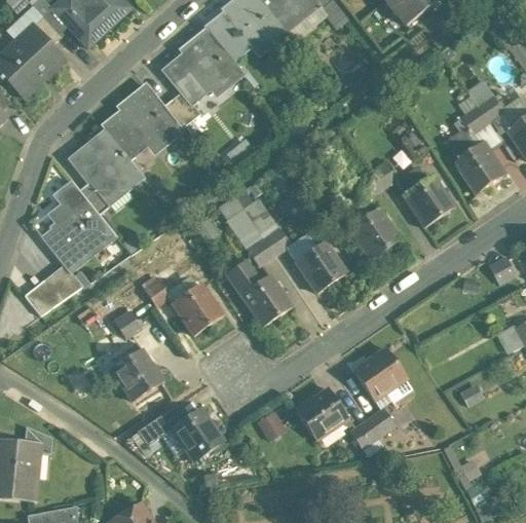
[(50,7),(43,0),(30,0),(29,1),(42,16),(59,34),(68,26),(51,8),(50,8),(50,7)]
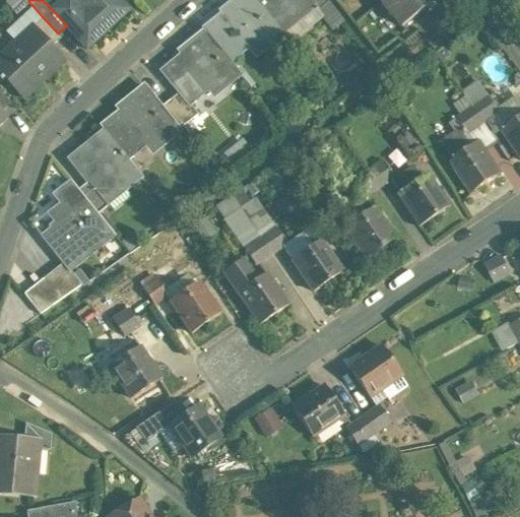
[(58,0),(50,7),(50,8),(51,8),(67,25),(86,47),(129,7),(122,0),(58,0)]
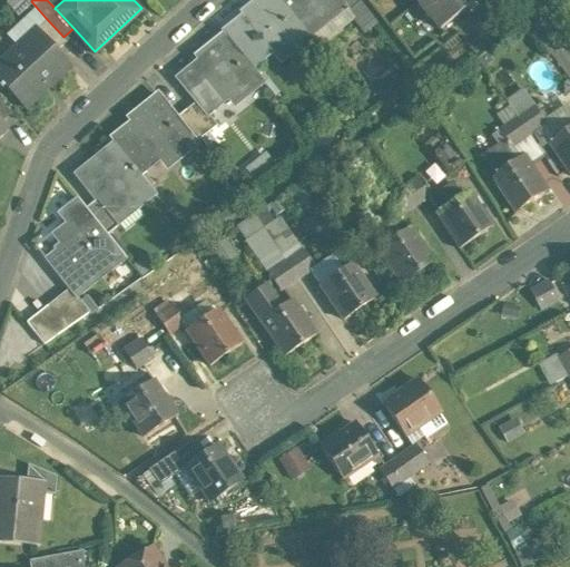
[(310,35),(281,0),(254,0),(252,2),(254,5),(222,30),(223,31),(224,31),(263,80),(264,79),(248,59),(278,35),(292,50),(311,36),(310,35)]
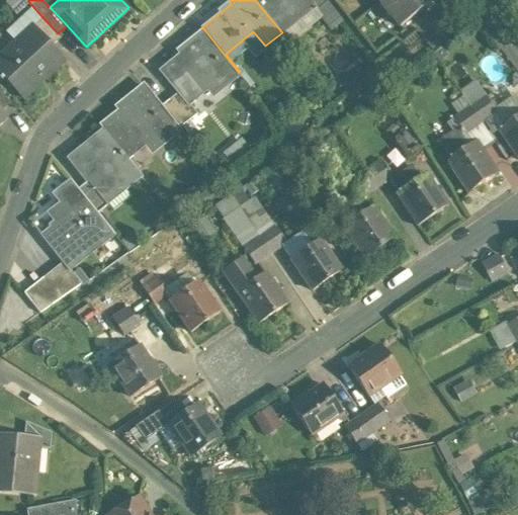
[(255,0),(281,31),(315,5),(316,4),(313,0),(255,0)]
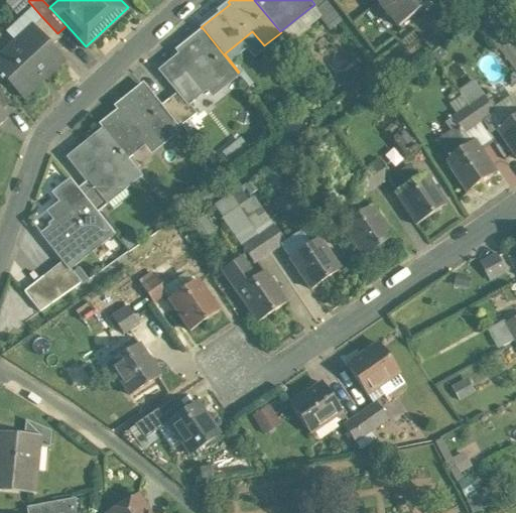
[(377,0),(378,1),(379,0),(398,24),(427,0),(377,0)]
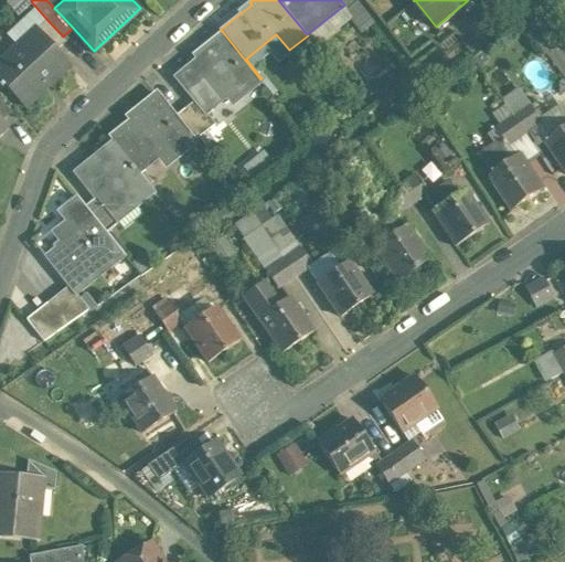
[(45,18),(35,27),(55,48),(65,39),(63,36),(45,18)]
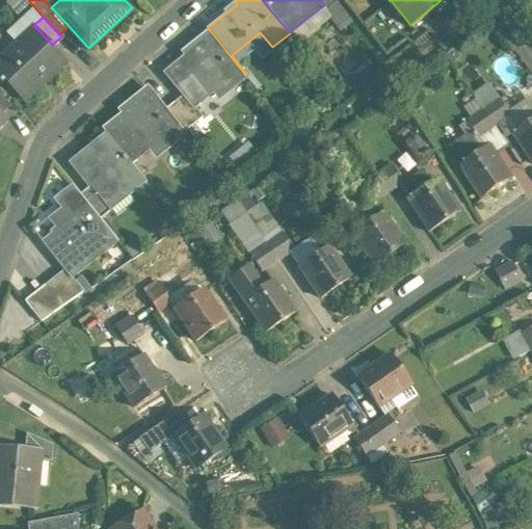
[(33,25),(0,55),(0,73),(24,99),(25,98),(23,96),(45,75),(47,77),(65,60),(52,45),(33,25)]
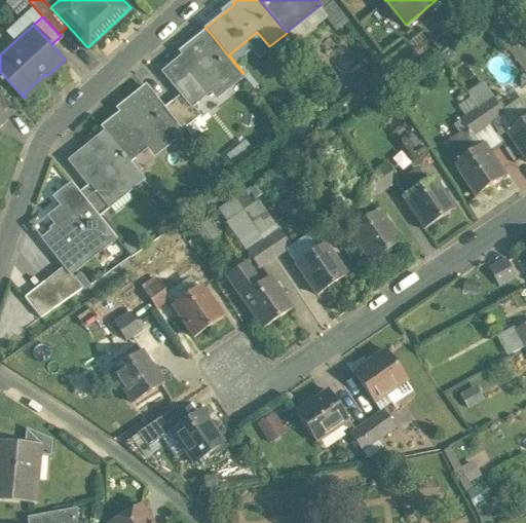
[(205,29),(189,42),(192,46),(163,70),(181,91),(192,105),(192,104),(197,100),(192,94),(215,75),(225,87),(242,74),(207,29),(205,29)]
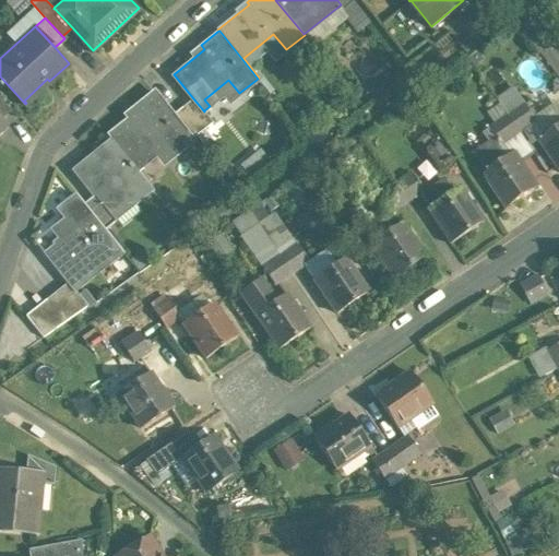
[(500,101),(509,113),(525,101),(518,90),(500,101)]
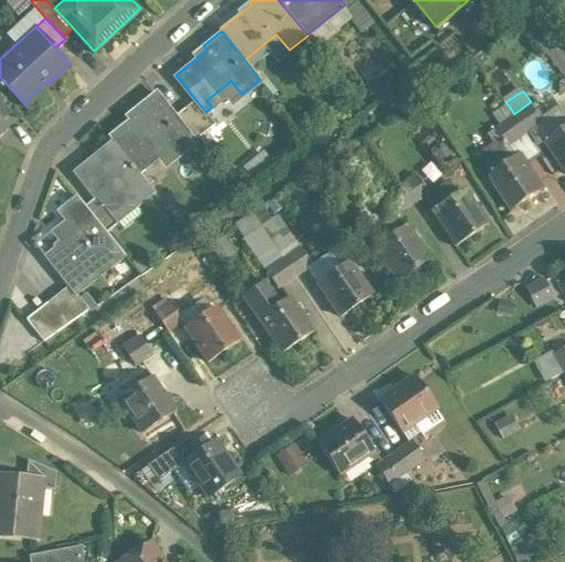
[(136,107),(139,112),(109,135),(139,172),(140,172),(145,168),(140,161),(164,141),(176,156),(195,141),(174,115),(156,92),(136,107)]
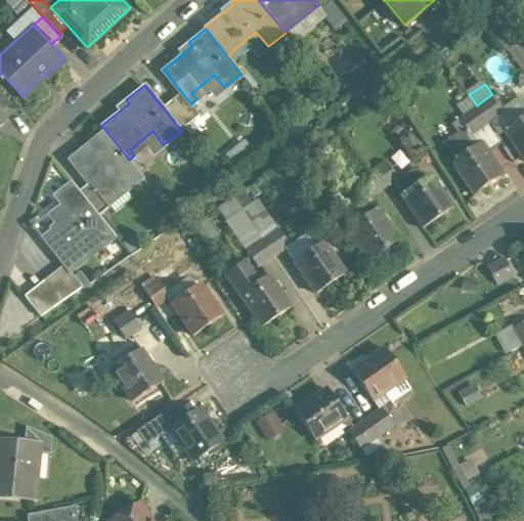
[(10,101),(0,90),(0,107),(2,110),(10,101)]
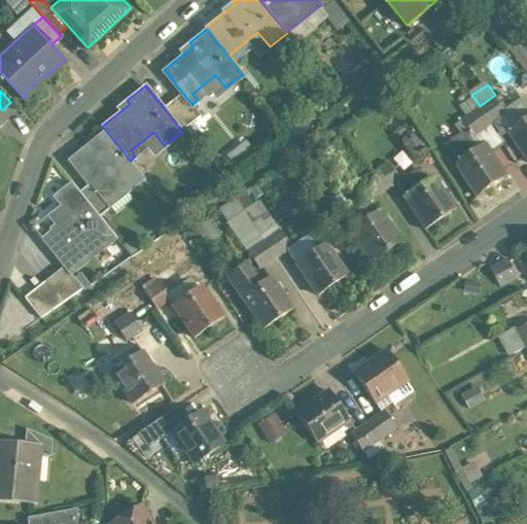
[(192,105),(181,92),(172,99),(190,121),(201,113),(192,104),(192,105)]
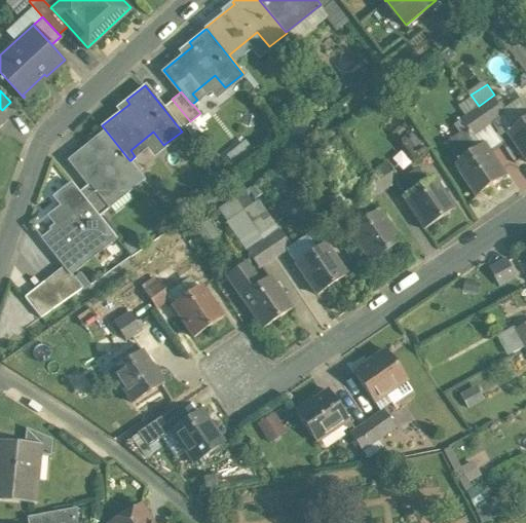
[(479,106),(490,122),(499,115),(509,109),(506,107),(501,100),(499,102),(494,95),(479,106)]
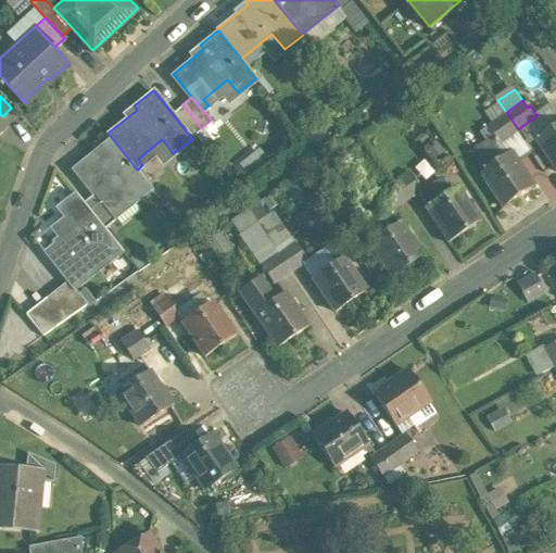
[(201,128),(181,104),(172,113),(191,137),(201,128)]
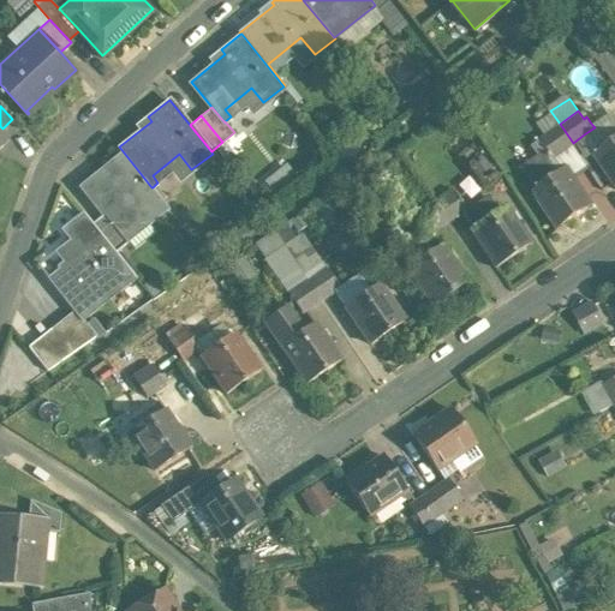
[(595,127),(584,135),(595,150),(614,137),(602,118),(592,125),(595,127)]
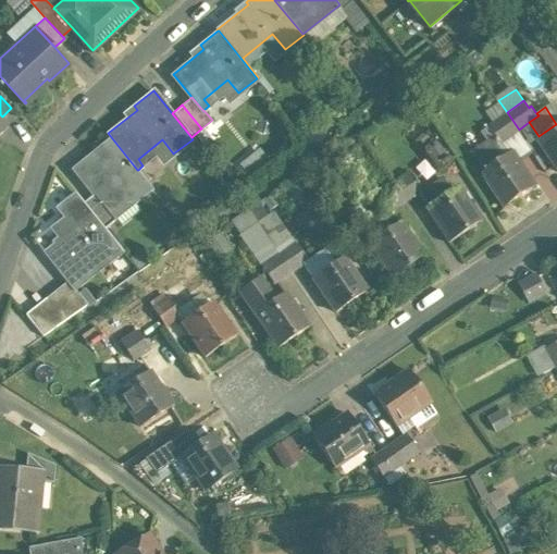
[(498,136),(502,142),(503,140),(519,130),(507,112),(490,124),(498,136)]
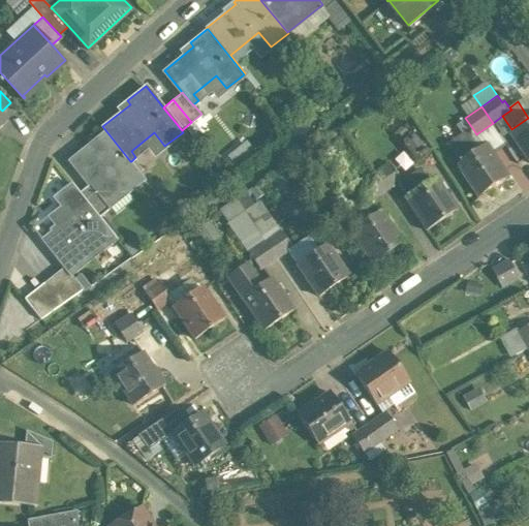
[(511,129),(511,130),(512,131),(512,130),(528,154),(528,118),(511,129)]
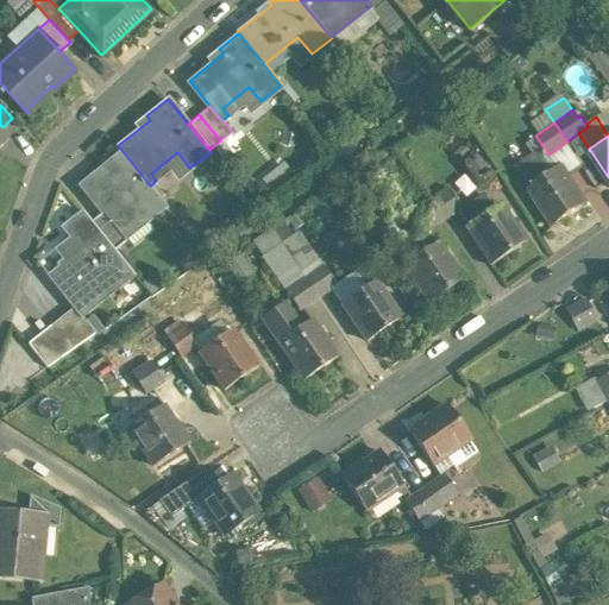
[(562,165),(569,175),(583,164),(567,142),(550,153),(558,165),(562,163),(562,164),(562,165)]
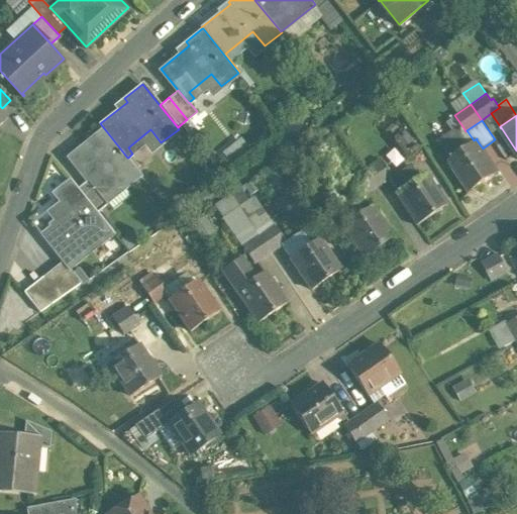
[(127,158),(100,123),(103,128),(69,156),(87,179),(106,203),(142,175),(128,158),(127,158)]
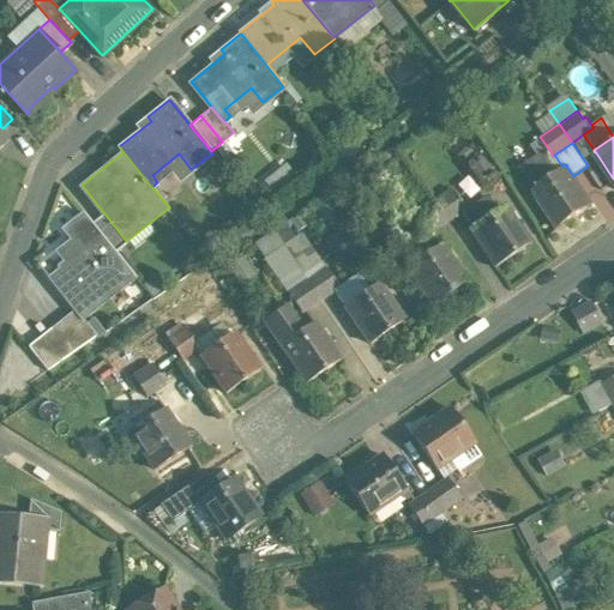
[(549,150),(522,168),(534,186),(533,187),(534,188),(559,223),(558,224),(559,225),(591,203),(591,201),(590,201),(573,176),(566,167),(566,165),(566,164),(563,167),(554,155),(553,156),(549,150)]
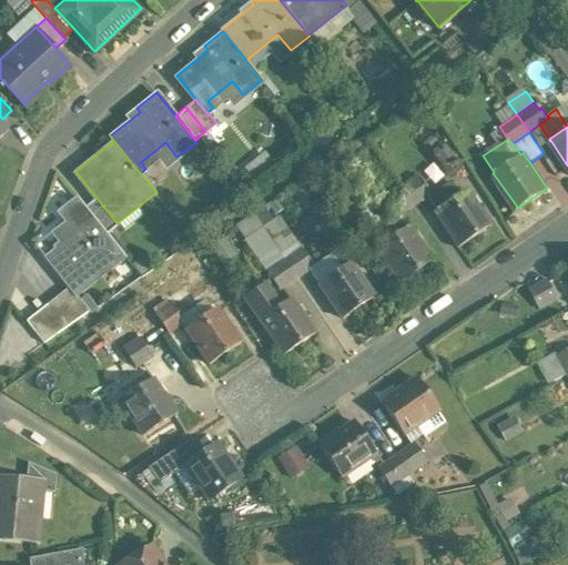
[(417,173),(401,185),(413,203),(429,191),(417,173)]
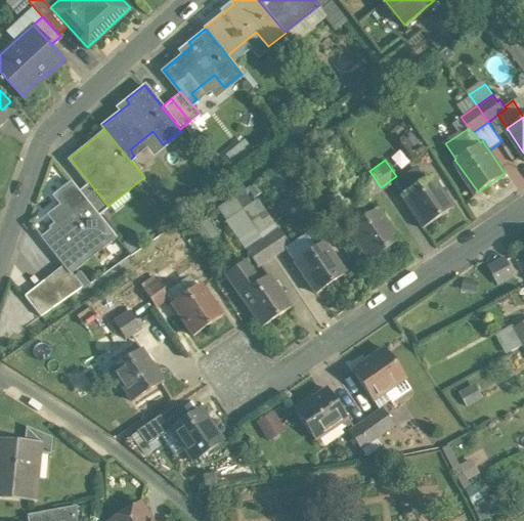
[(430,174),(425,177),(418,167),(395,181),(402,192),(401,193),(402,194),(402,193),(423,224),(424,225),(452,206),(451,205),(441,190),(430,174)]
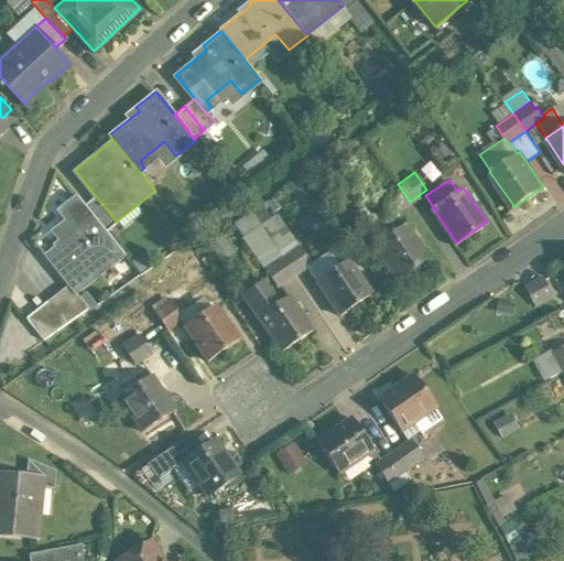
[(398,184),(380,195),(392,214),(410,202),(398,184)]
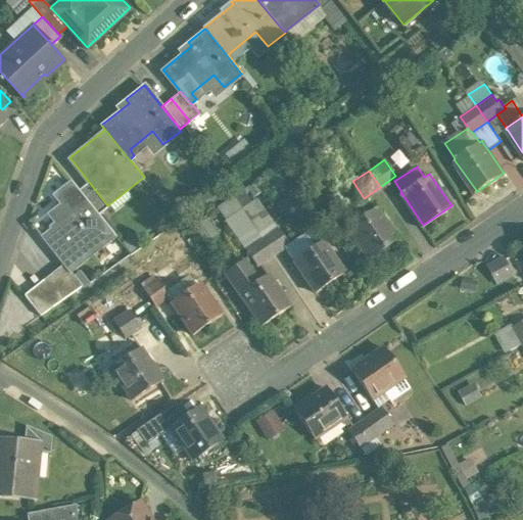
[(98,214),(79,189),(72,180),(54,194),(62,203),(49,213),(57,224),(43,235),(63,262),(70,271),(72,271),(116,235),(98,213),(98,214)]
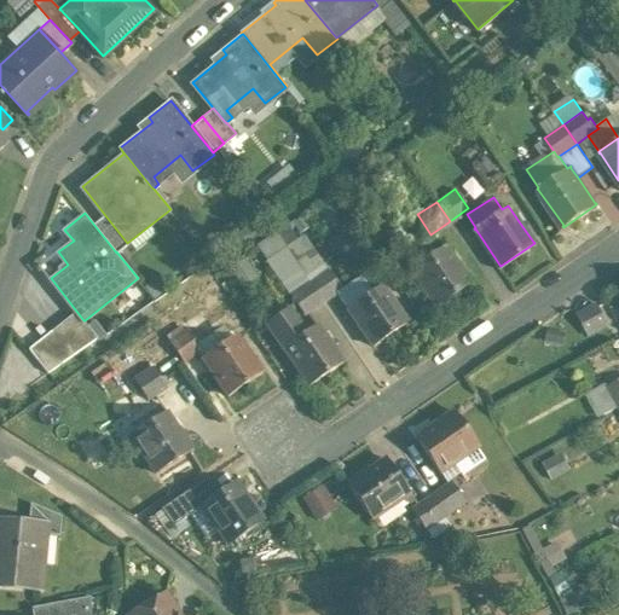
[(127,243),(104,214),(93,224),(116,253),(116,251),(127,243)]
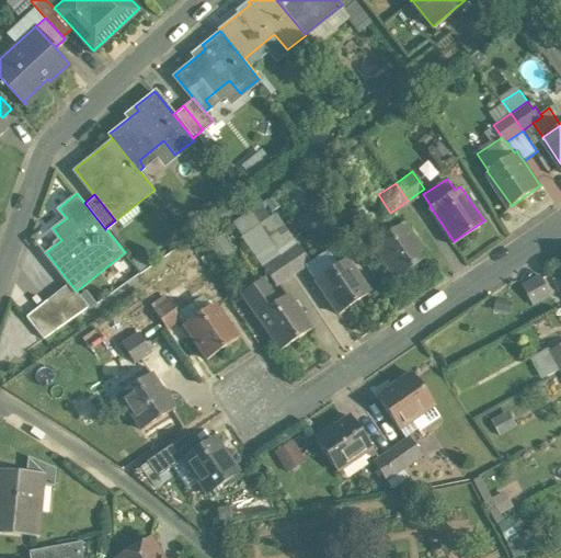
[(261,197),(249,207),(258,218),(270,209),(261,197)]
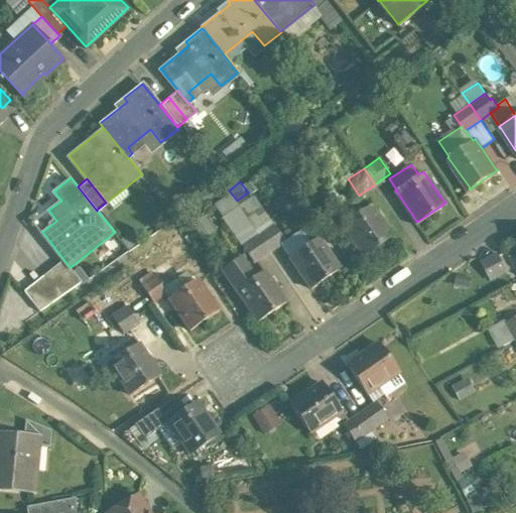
[(371,204),(342,223),(343,224),(364,253),(363,254),(364,255),(392,235),(392,234),(391,234),(382,221),(382,220),(371,204)]
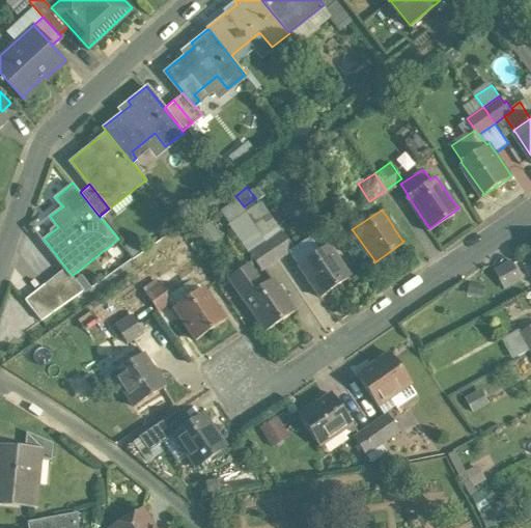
[(245,211),(229,222),(249,251),(266,241),(254,223),(245,211)]
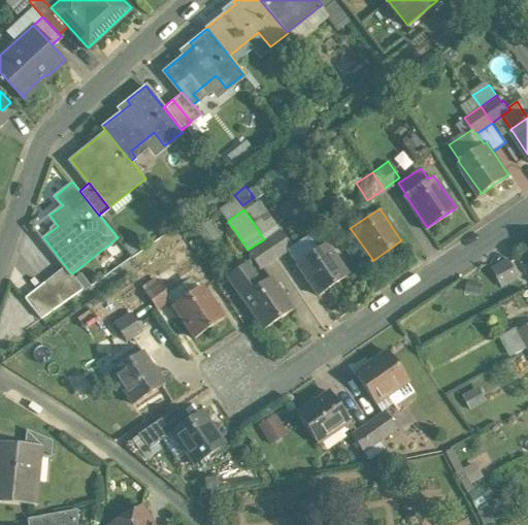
[(263,215),(253,222),(264,239),(275,231),(263,215)]
